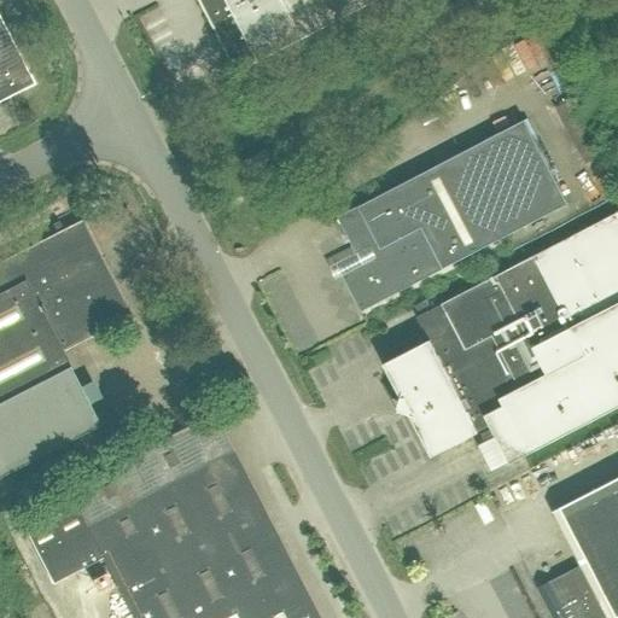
[(198,0),(232,63),(231,69),(235,77),(243,80),(246,68),(374,0),(198,0)]
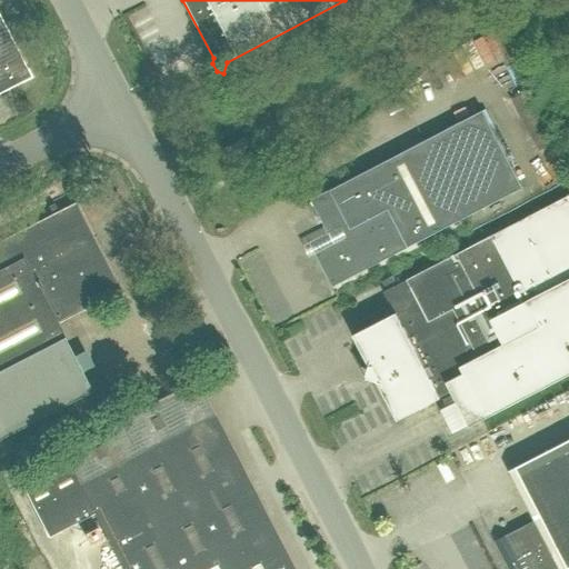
[(0,92),(30,77),(0,19),(0,92)]
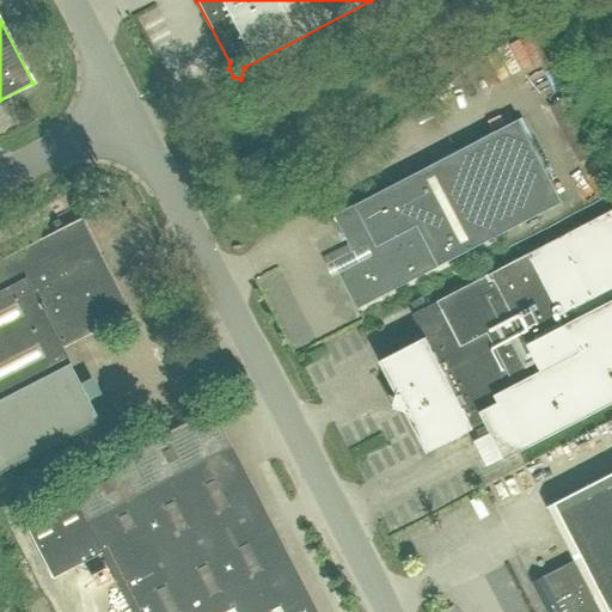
[(357,307),(503,233),(564,201),(519,118),(334,215),(359,262),(340,273),(357,307)]
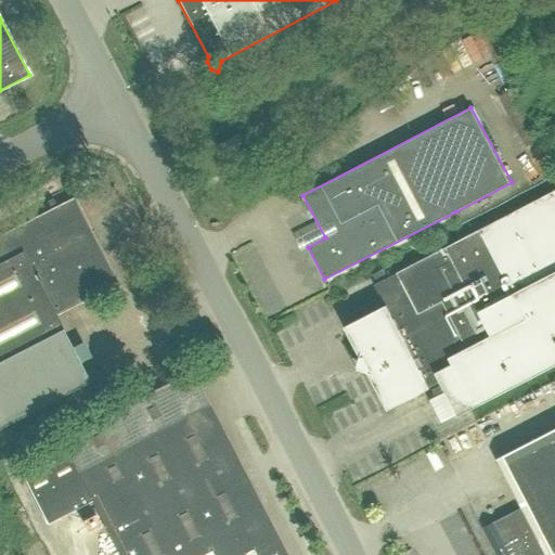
[(382,307),(351,323),(347,325),(388,408),(440,381),(457,415),(554,365),(554,191),(398,271),(407,289),(399,293),(398,291),(378,301),(382,307)]
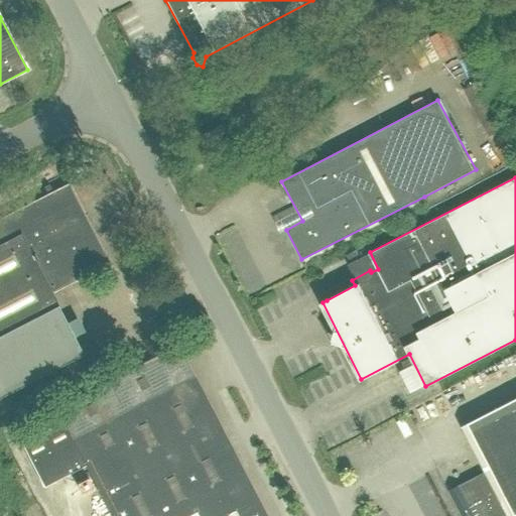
[(0,397),(83,355),(67,325),(50,293),(107,263),(68,185),(53,194),(49,185),(44,188),(48,196),(20,210),(20,209),(0,219),(0,397)]
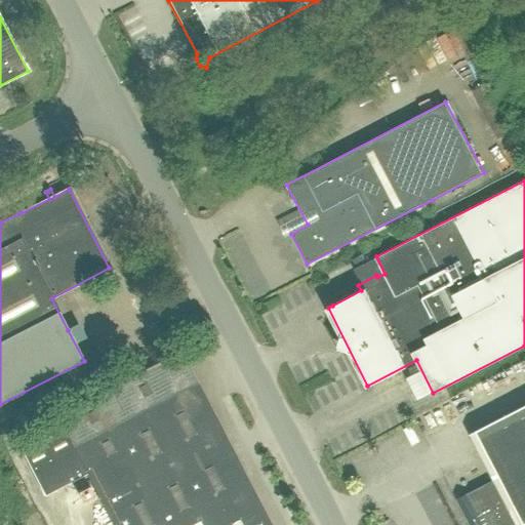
[(271,524),(180,350),(55,414),(12,437),(13,438),(44,496),(49,493),(86,474),(112,524),(271,524)]
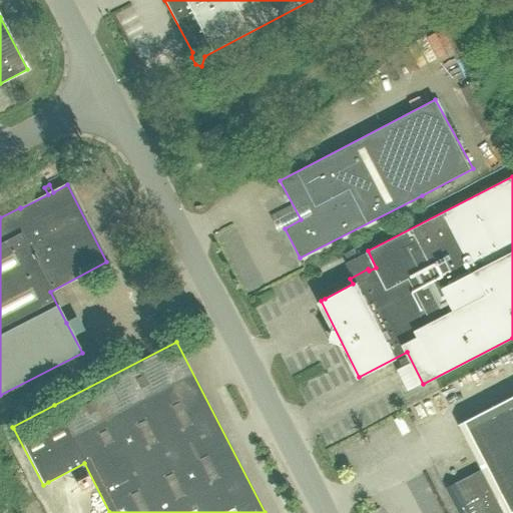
[(512,512),(512,396),(459,424),(471,447),(482,469),(446,487),(459,512),(512,512)]
